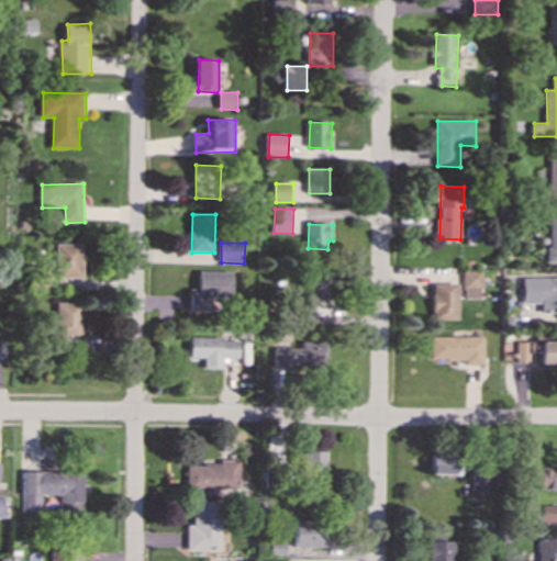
[(58,278),(85,279),(85,245),(58,244),(58,278)]
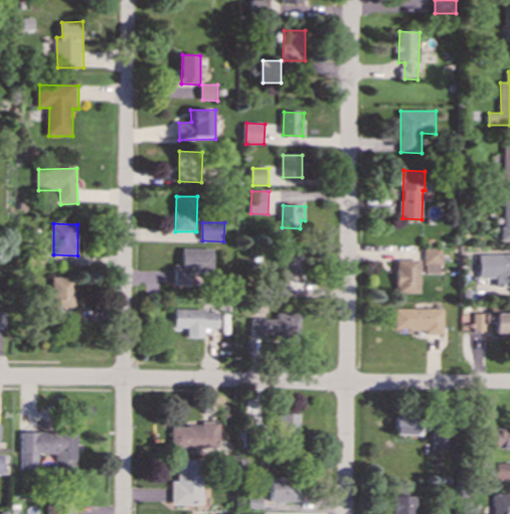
[(444,248),(427,248),(427,274),(443,275),(444,248)]
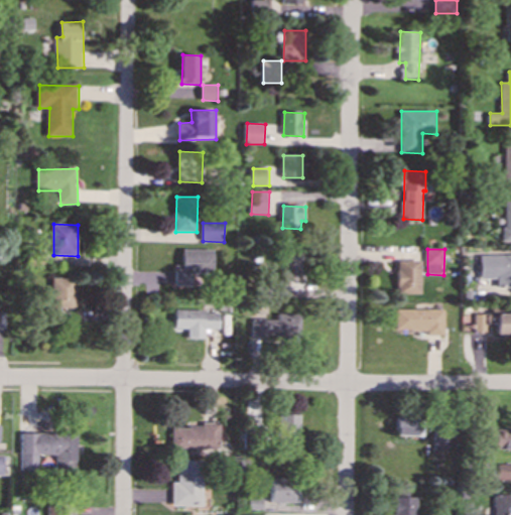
[(176,285),(195,286),(195,272),(215,273),(215,250),(183,250),(183,266),(176,265),(176,285)]
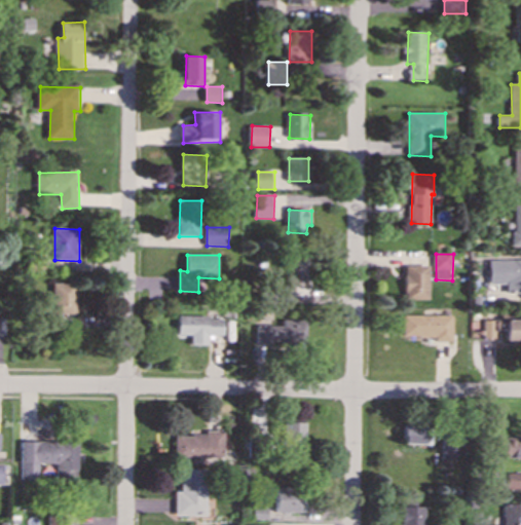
[(309,287),(309,259),(288,258),(287,287),(309,287)]
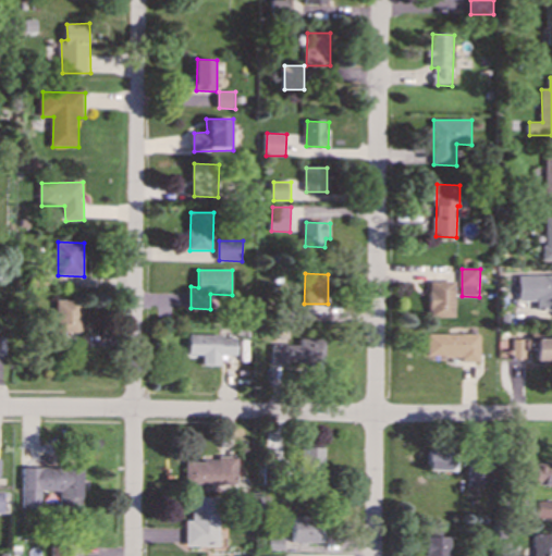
[(520,301),(539,301),(539,311),(551,310),(551,275),(519,275),(520,301)]
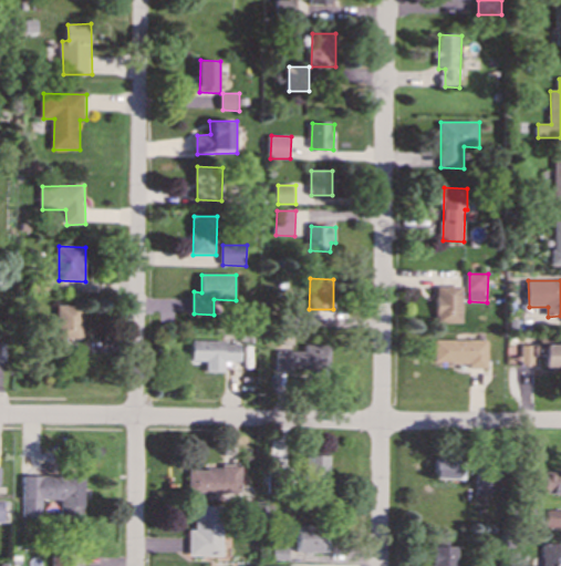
[(463,323),(464,287),(439,287),(438,323),(463,323)]
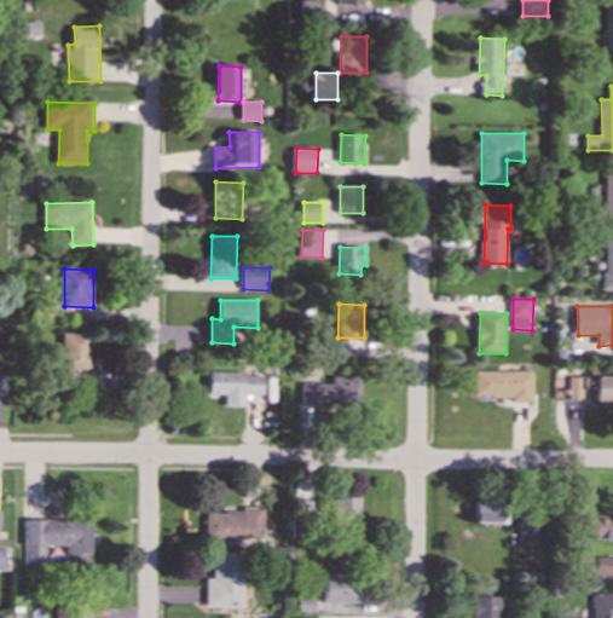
[(64,370),(92,370),(92,333),(64,334),(64,370)]
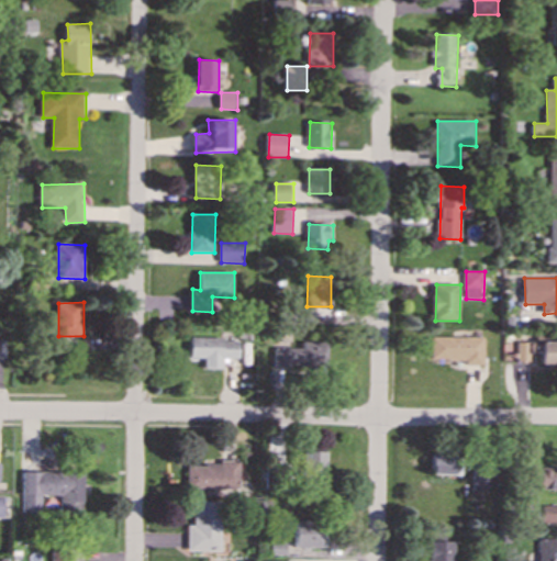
[(433,360),(468,360),(468,366),(486,366),(486,337),(434,337),(433,360)]
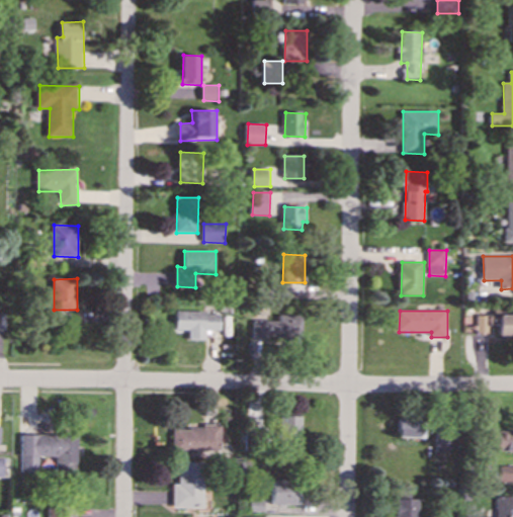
[(0,328),(8,329),(8,313),(0,312),(0,328)]
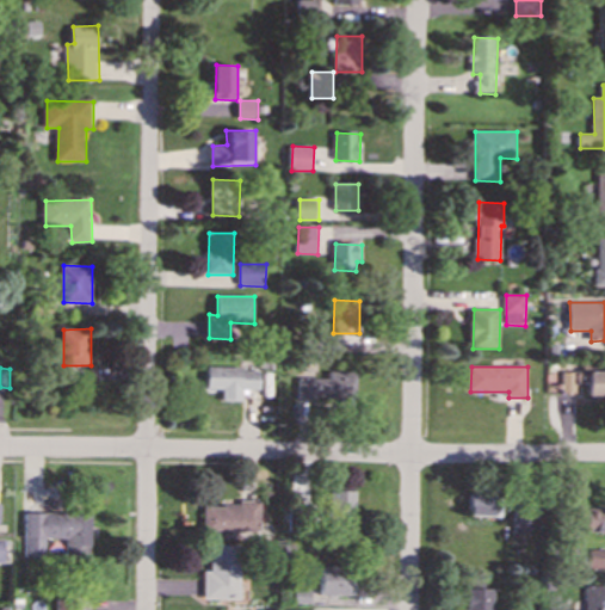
[(261,369),(209,368),(209,389),(224,389),(224,401),(244,401),(245,390),(261,390),(261,369)]
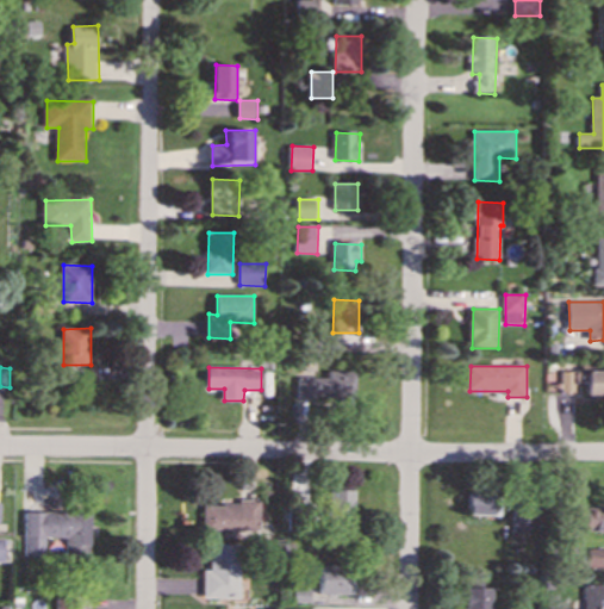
[(357,372),(329,372),(329,378),(299,378),(299,401),(357,399),(357,372)]
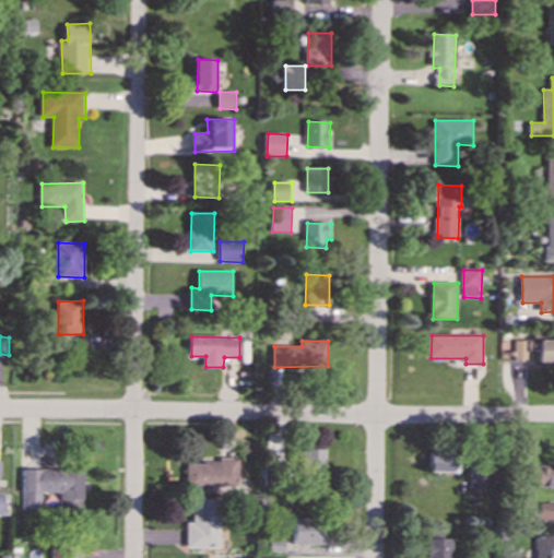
[(553,341),(517,341),(517,359),(529,359),(529,353),(540,353),(540,364),(553,364),(553,341)]
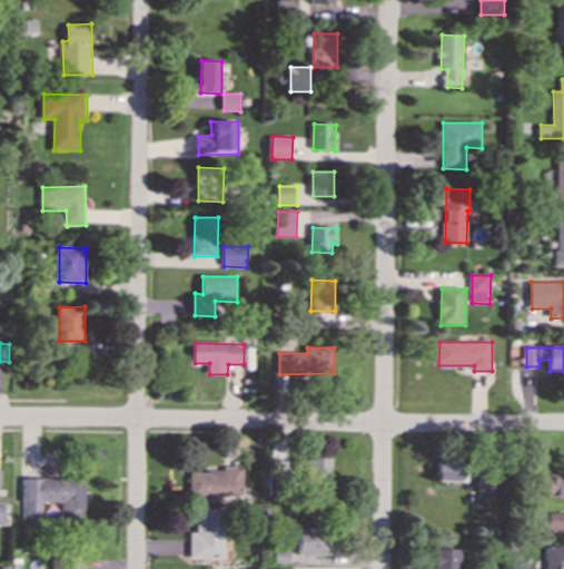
[(334,459),(312,459),(310,496),(333,496),(334,459)]
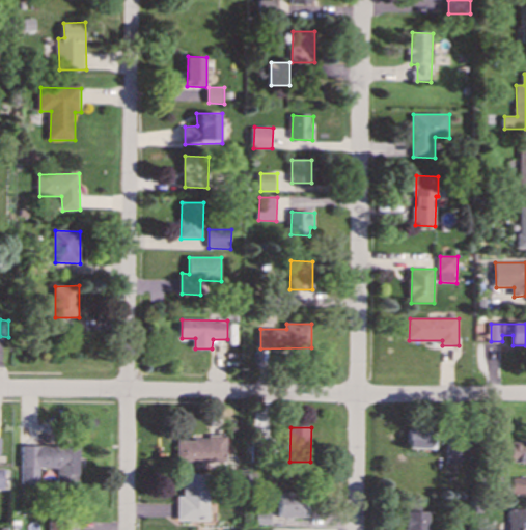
[(432,438),(432,433),(410,431),(410,448),(439,449),(440,438),(432,438)]
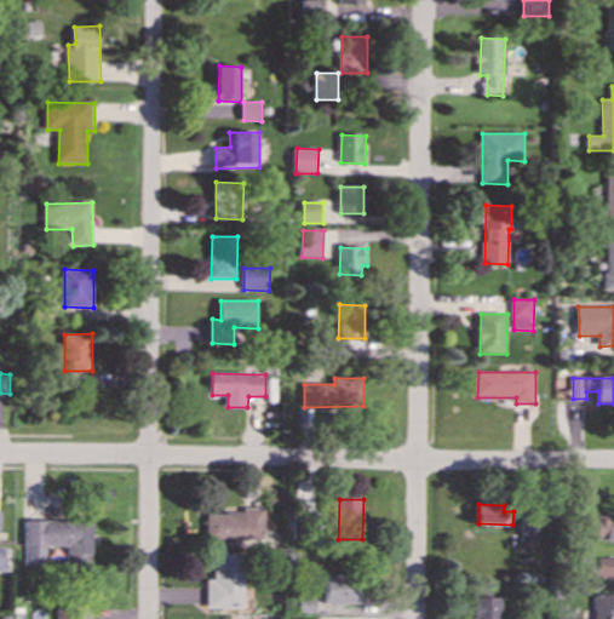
[(267,508),(244,508),(244,514),(208,513),(207,539),(265,540),(267,508)]
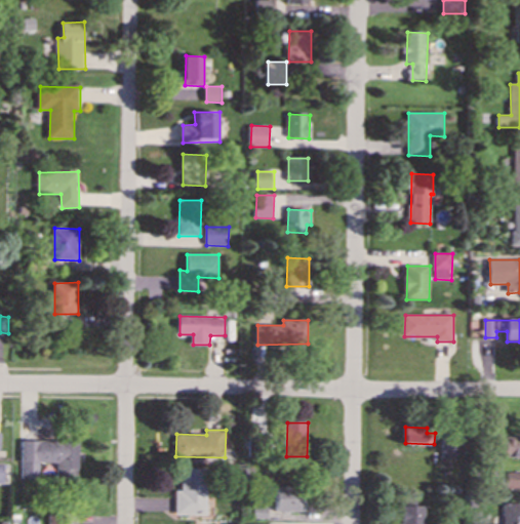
[(461,458),(462,434),(444,434),(443,457),(461,458)]
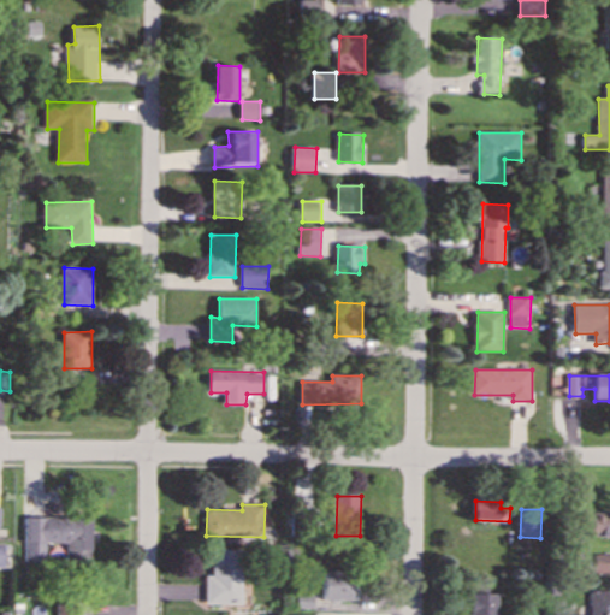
[(609,515),(593,515),(592,537),(609,537),(609,515)]
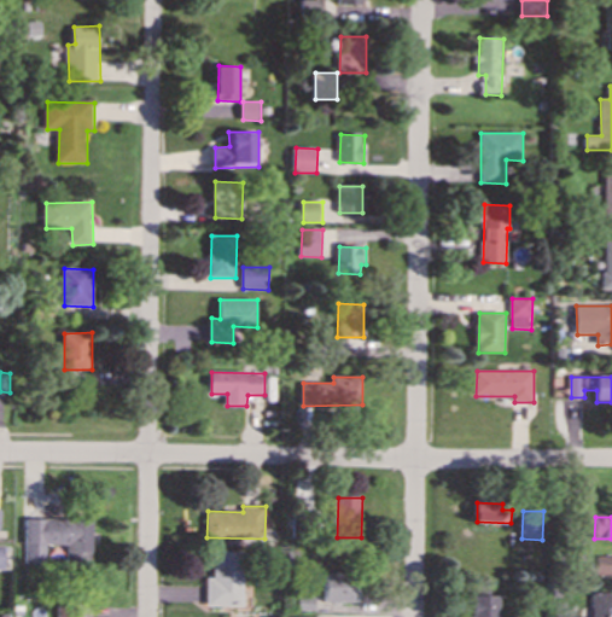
[(28,564),(48,564),(48,546),(68,546),(68,568),(94,568),(94,519),(28,519),(28,564)]
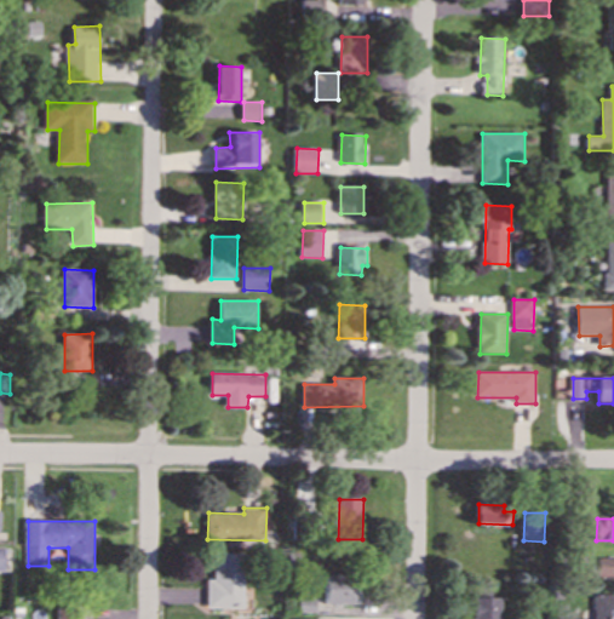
[(208,608),(244,609),(245,554),(216,552),(216,580),(208,580),(208,608)]
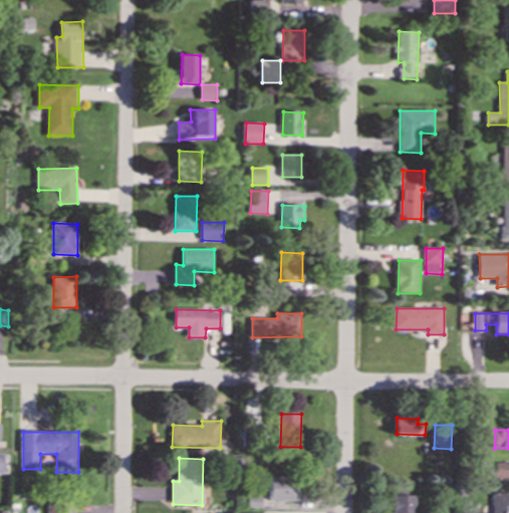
[(508,463),(499,462),(499,479),(508,480),(508,463)]
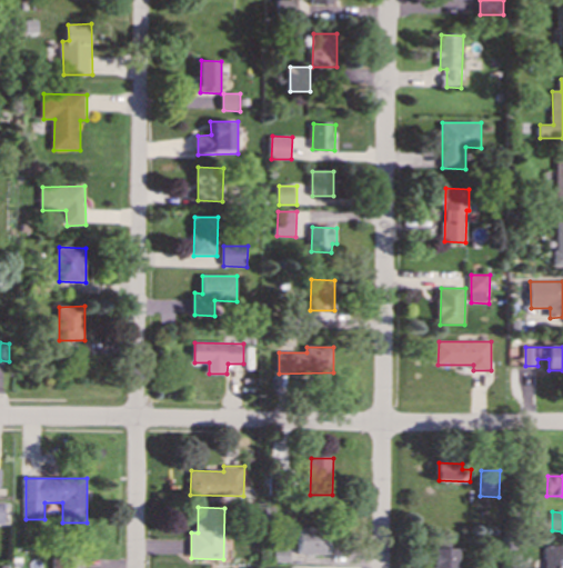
[(300,555),(332,555),(332,528),(300,528),(300,555)]
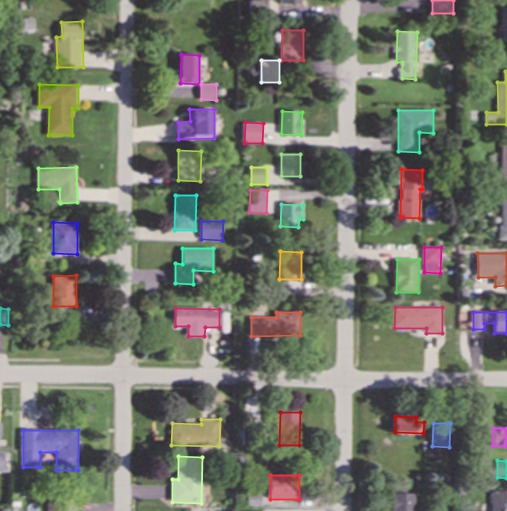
[(415,510),(416,493),(394,493),(393,510),(415,510)]
